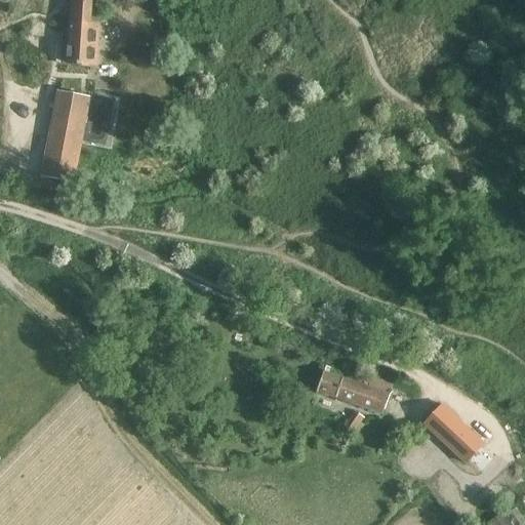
[(72,0),(69,47),(66,47),(64,49),(63,59),(65,63),(68,63),(68,64),(97,66),(101,26),(91,25),(92,0),(72,0)]
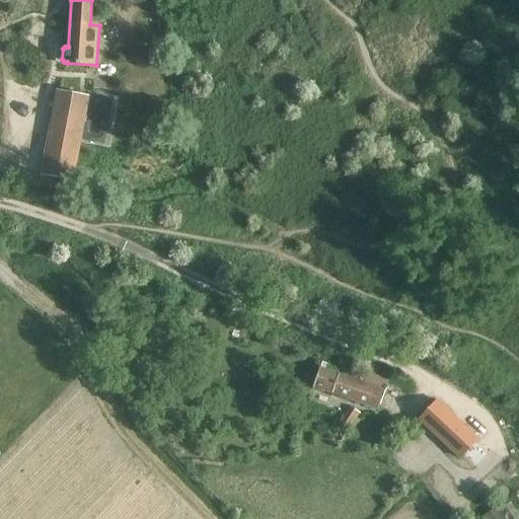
[(70,193),(91,82),(60,76),(40,187),(70,193)]
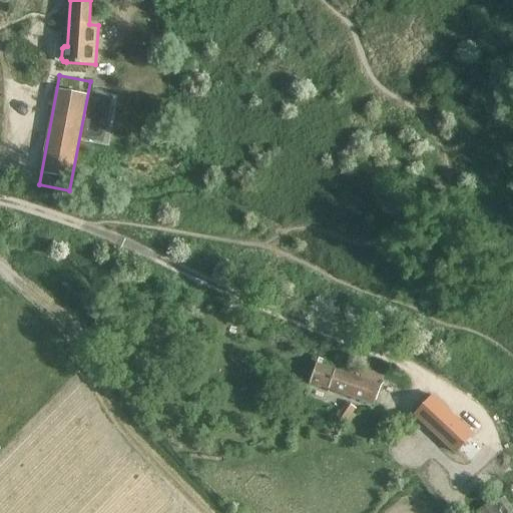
[(373,404),(380,385),(315,364),(309,383),(373,404)]
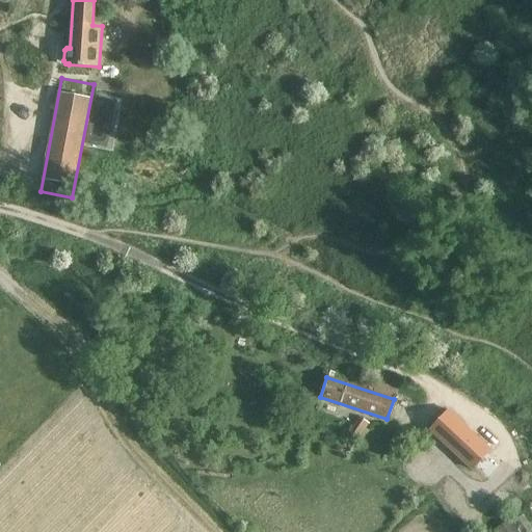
[(489,450),(447,410),(428,430),(471,471),(489,450)]
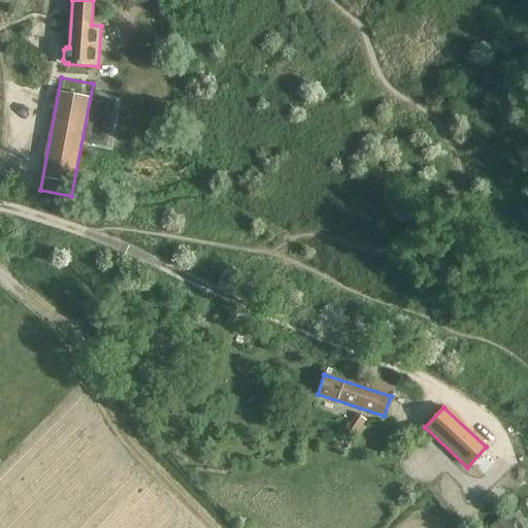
[(345,428),(355,434),(365,419),(356,413),(345,428)]
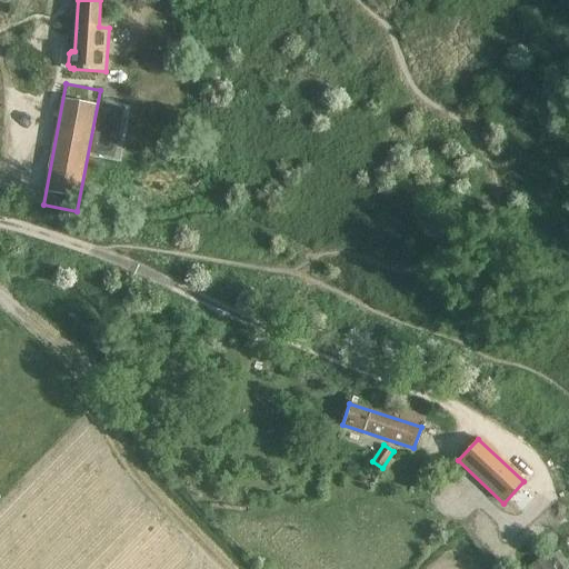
[(543,556),(542,553),(526,567),(527,568),(568,568),(568,567),(566,563),(563,566),(550,550),(543,556)]
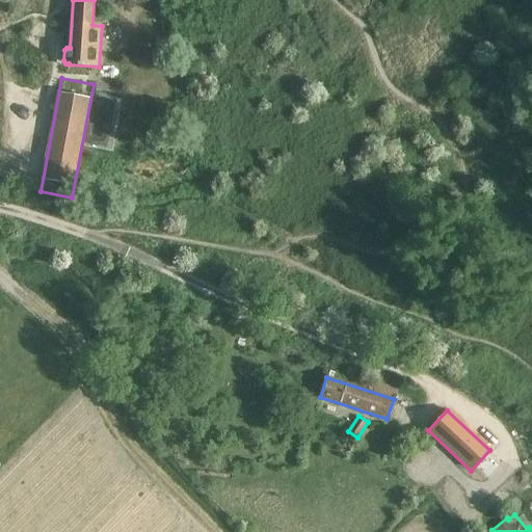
All buildings are outlined.
